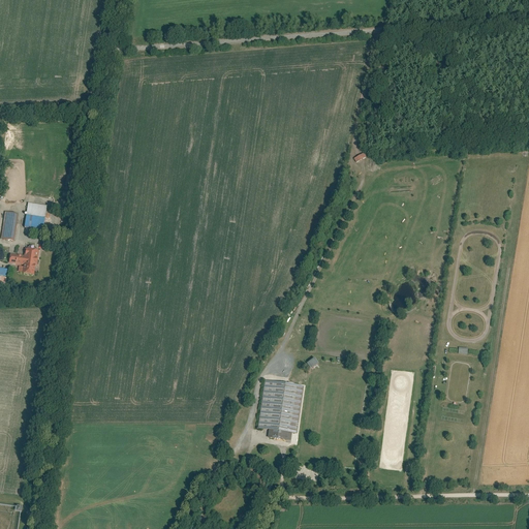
[(364,154),(353,159),(355,163),(366,158),(364,154)]
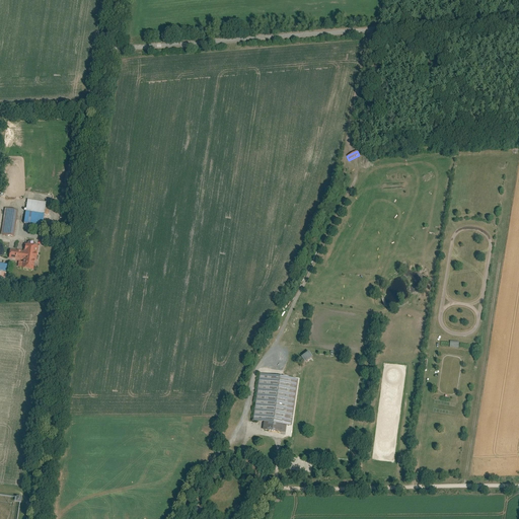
[(45,203),(26,200),(22,224),(41,226),(45,203)]
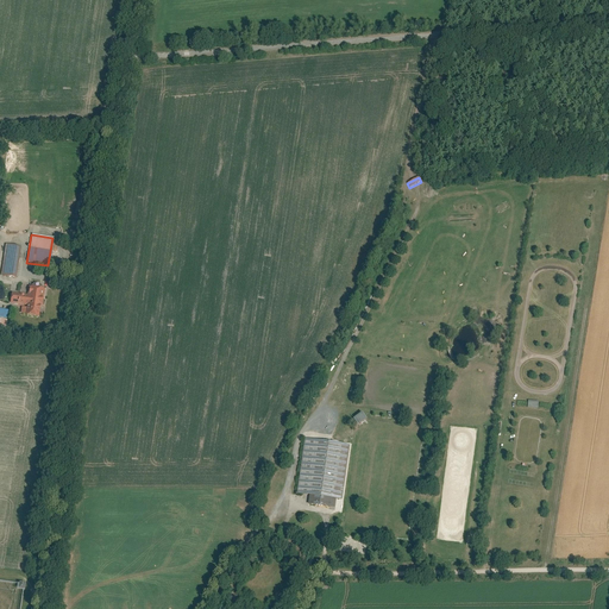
[(20,246),(5,245),(1,275),(17,277),(20,246)]
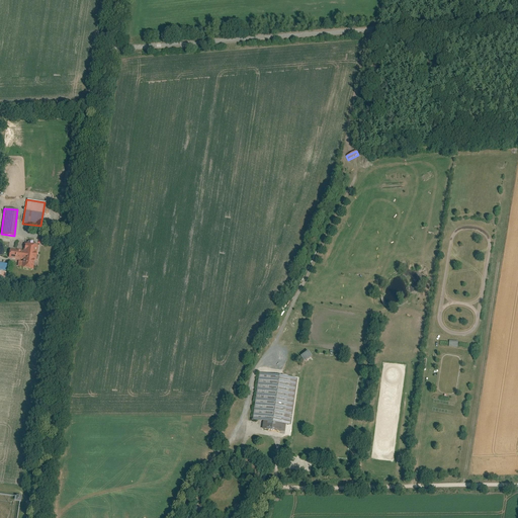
[(37,246),(23,244),(22,251),(8,249),(7,257),(21,259),(20,262),(18,262),(17,266),(21,267),(21,268),(31,269),(33,260),(34,261),(37,246)]
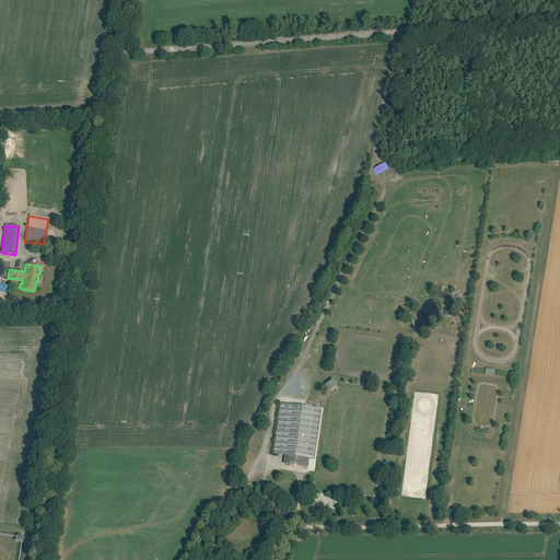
[(0,283),(0,292),(9,294),(10,287),(0,283)]
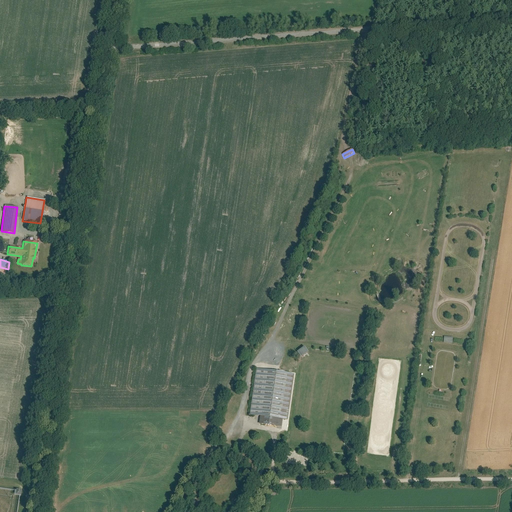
[(301,348),(294,353),(298,358),(302,355),(305,354),(301,348)]
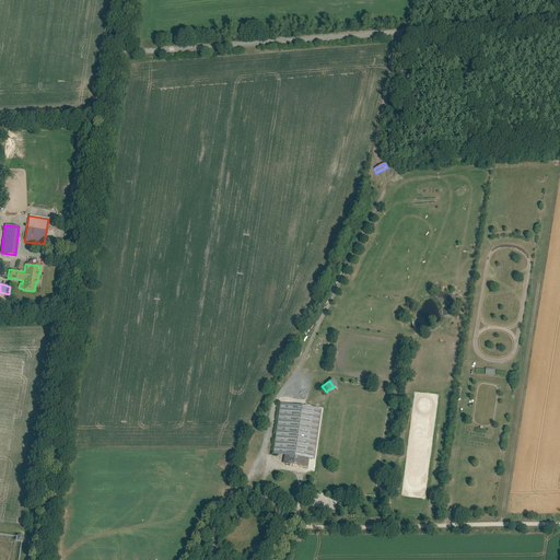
[(323,409),(280,403),(272,453),(284,455),(282,464),(306,467),(307,458),(315,459),(323,409)]
